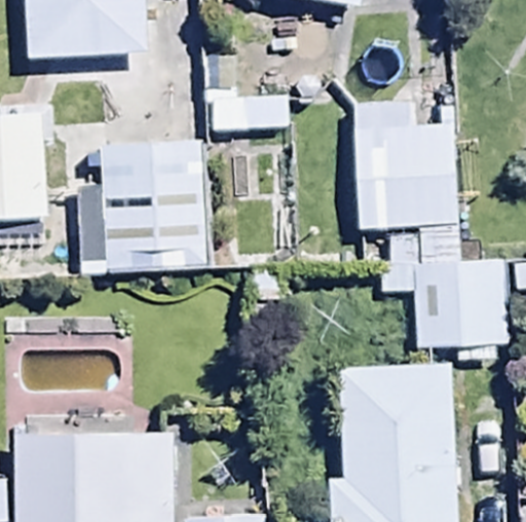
[(27,0),(30,59),(150,54),(147,0),(27,0)]
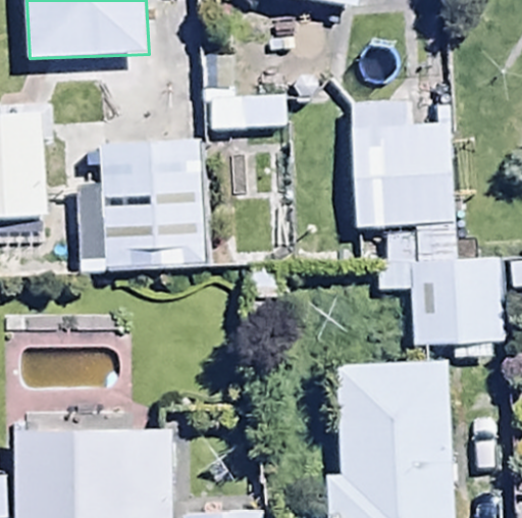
[(185,58),(152,61),(158,123),(190,120),(185,58)]
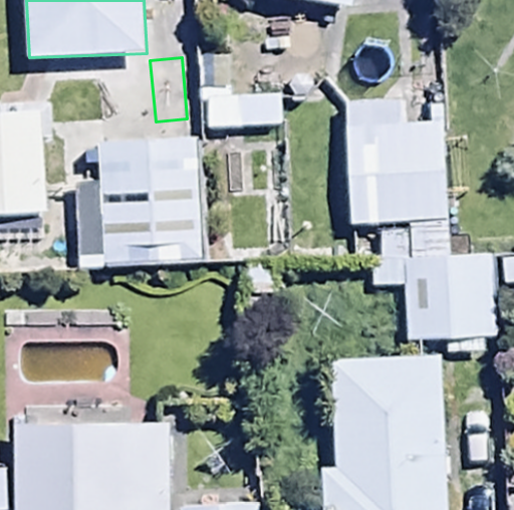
[(403,121),(402,98),(344,99),(348,224),(450,221),(447,119),(403,121)]
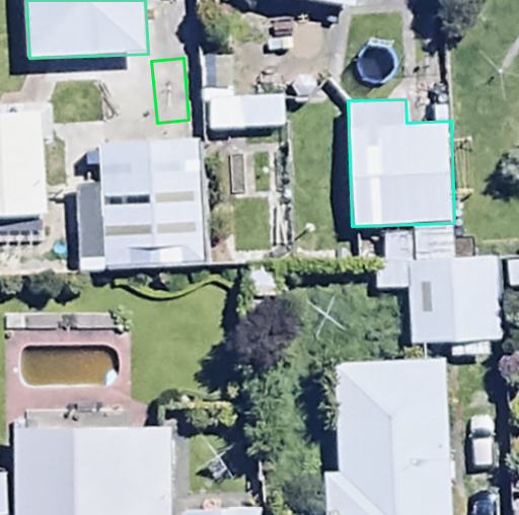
[(45,108),(0,109),(0,214),(48,213),(45,108)]
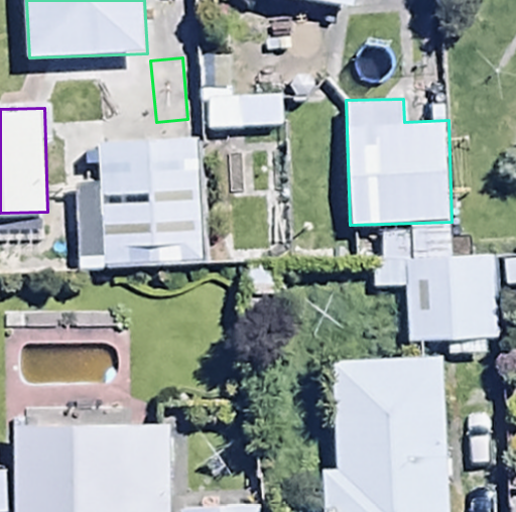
[(197,138),(97,145),(99,182),(74,184),(81,278),(206,269),(197,138)]
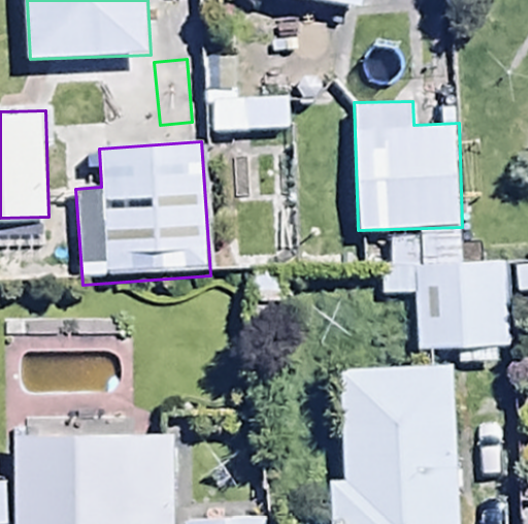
[(527,262),(459,258),(459,231),(419,231),(419,238),(392,238),(392,258),(380,258),(380,295),(421,295),(421,350),(457,350),(457,360),(494,359),(494,344),(507,344),(507,290),(527,290),(527,262)]
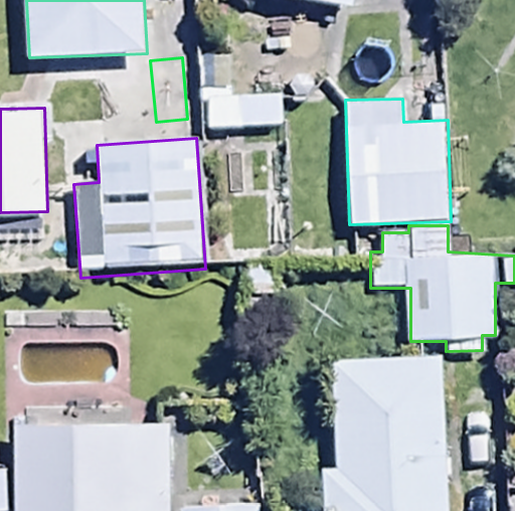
[(447,510),(437,354),(329,361),(336,473),(320,474),(322,510),(447,510)]
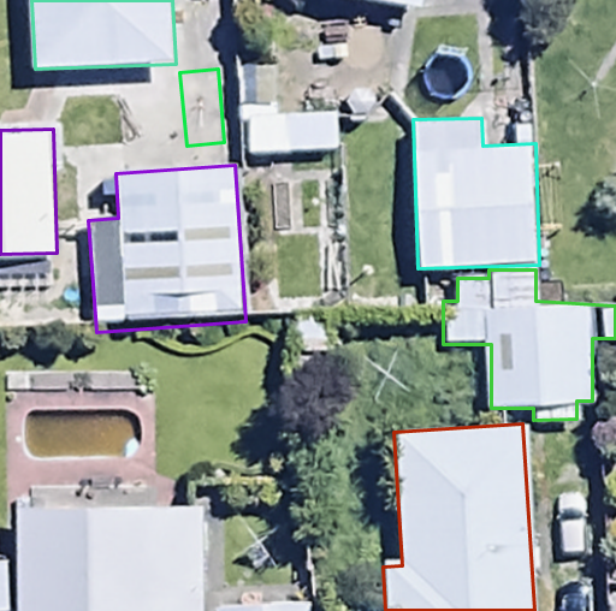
[(199,610),(197,511),(16,514),(16,610),(199,610)]
